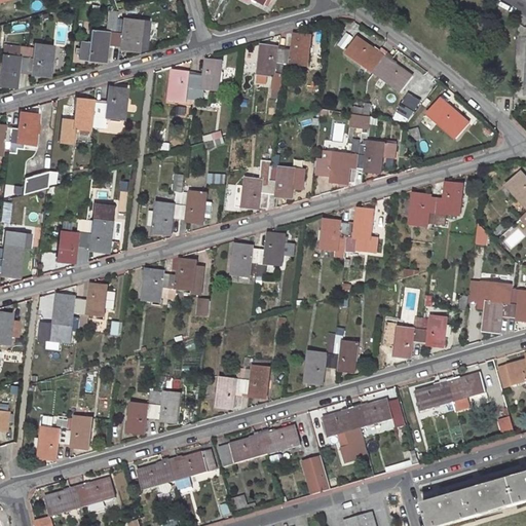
[(106,59),(108,42),(114,43),(116,30),(117,14),(118,8),(111,7),(109,26),(96,25),(95,27),(92,27),(90,39),(82,38),(81,45),(77,44),(76,50),(80,51),(80,57),(106,59)]
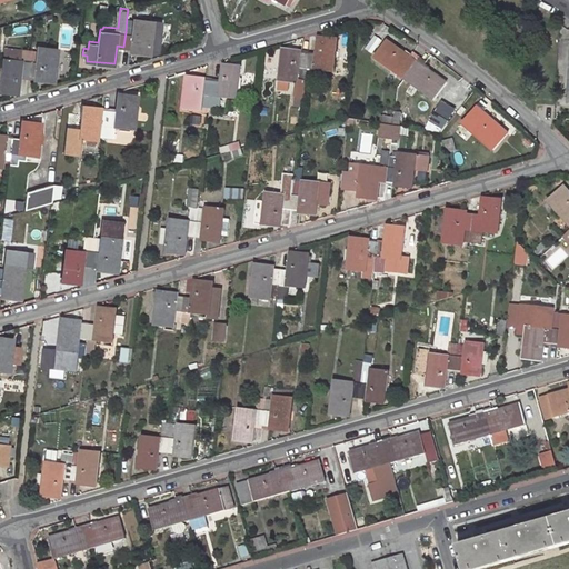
[(148,51),(152,19),(127,16),(126,32),(123,47),(139,48),(138,50),(148,51)]
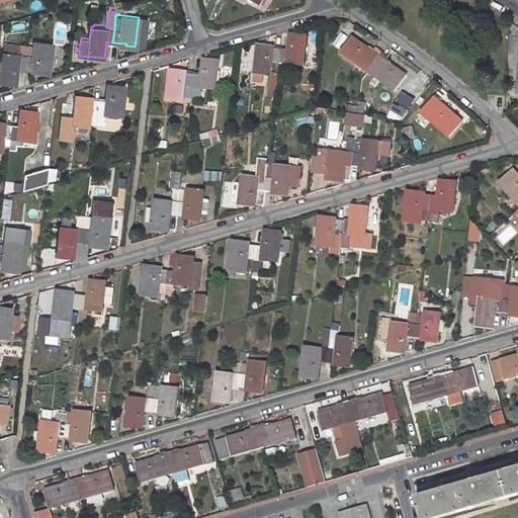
[(299,63),(303,34),(293,33),(292,35),(286,35),(284,48),(277,48),(276,61),(299,63)]
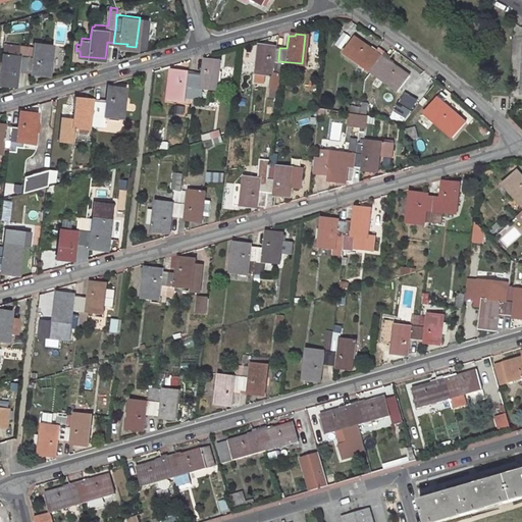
[(342,51),(368,70),(381,52),(375,48),(373,50),(353,36),(342,51)]
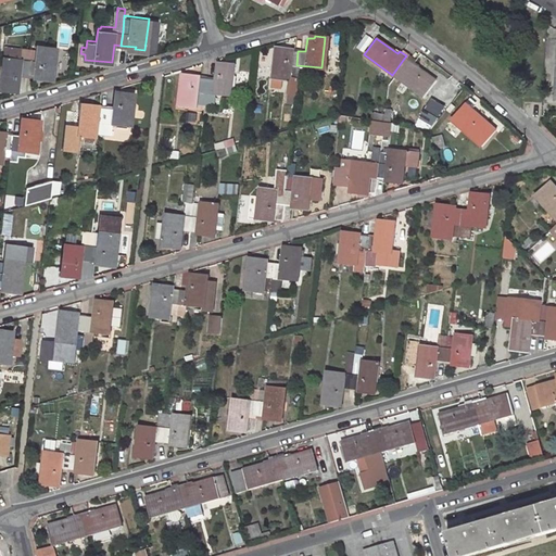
[(51,76),(55,46),(36,43),(34,59),(28,58),(26,73),(41,74),(41,75),(51,76)]
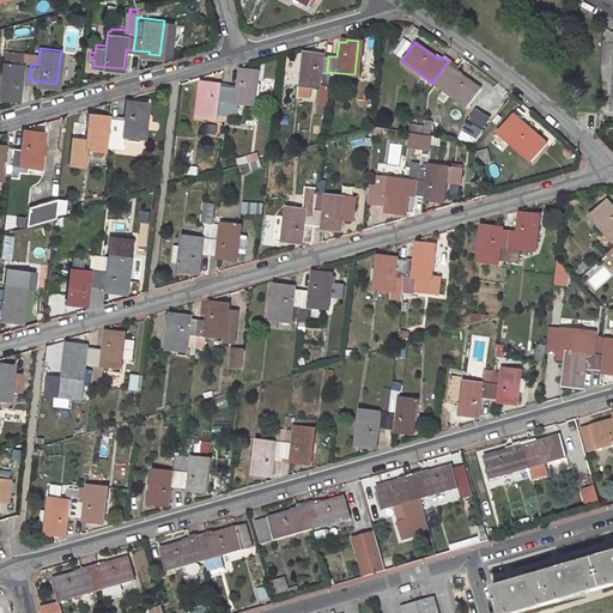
[(2,61),(23,64),(25,52),(4,49),(2,61)]
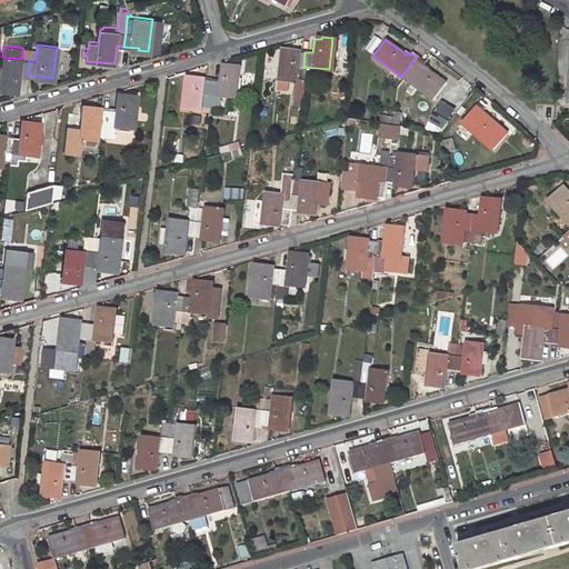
[(276,80),(296,83),(296,79),(302,80),(303,67),(305,52),(289,50),(289,48),(279,47),(276,80)]
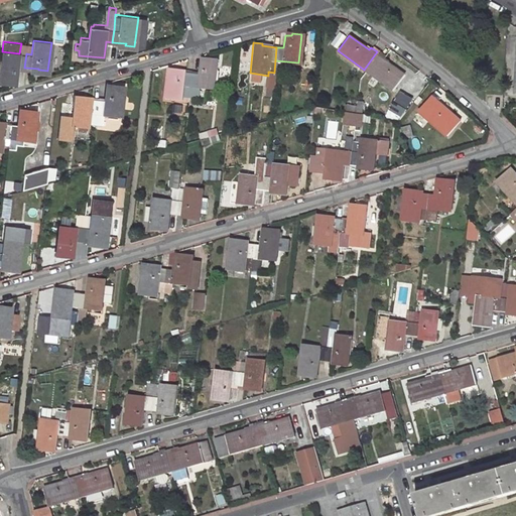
[(2,51),(0,66),(0,81),(6,82),(7,79),(16,80),(18,67),(24,68),(26,53),(27,43),(21,43),(19,53),(2,51)]
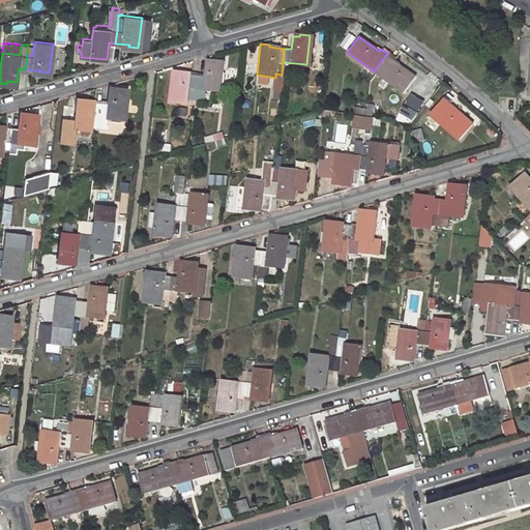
[(403,92),(414,76),(392,60),(394,57),(387,53),(374,71),(403,92)]
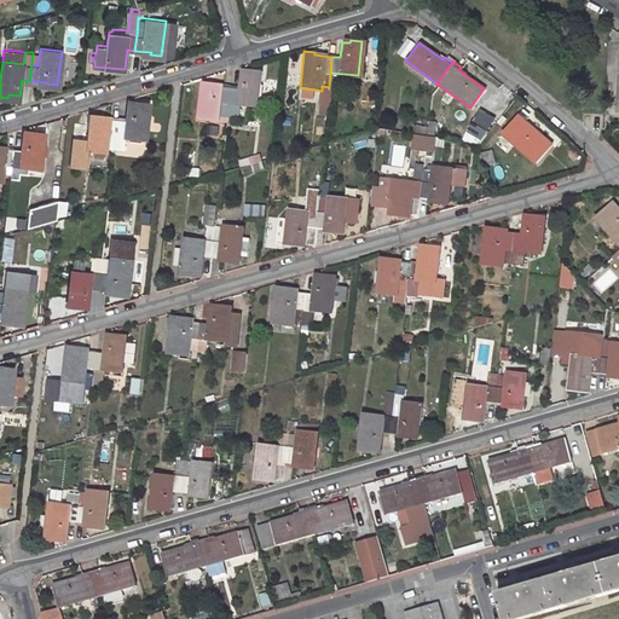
[(254,105),(259,70),(249,69),(248,73),(238,71),(236,88),(229,87),(225,116),(232,117),(235,104),(254,105)]
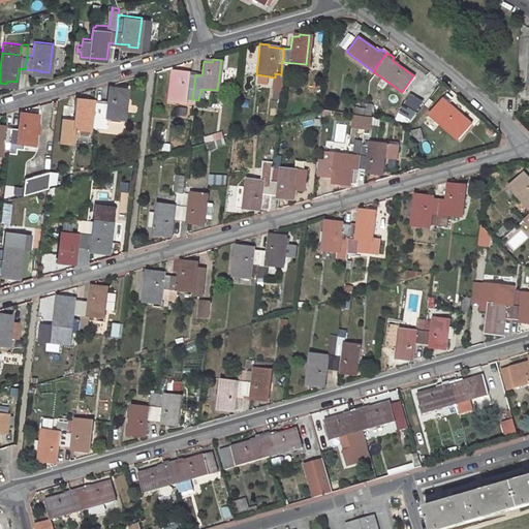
[(172,69),(167,100),(186,102),(186,98),(192,99),(195,74),(180,72),(180,70),(172,69)]
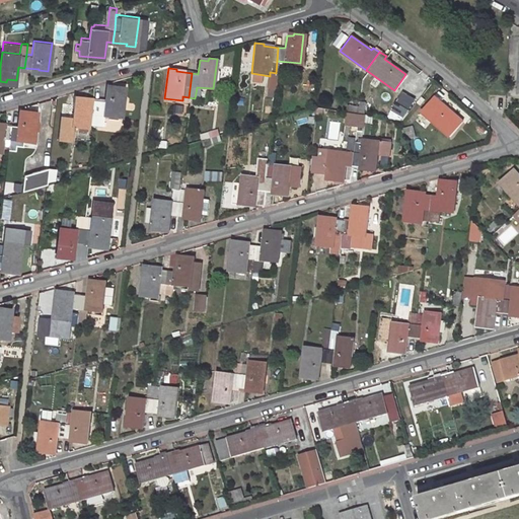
[(103,114),(117,115),(121,86),(113,85),(113,88),(104,87),(102,101),(96,100),(95,113),(93,125),(101,126),(103,114)]
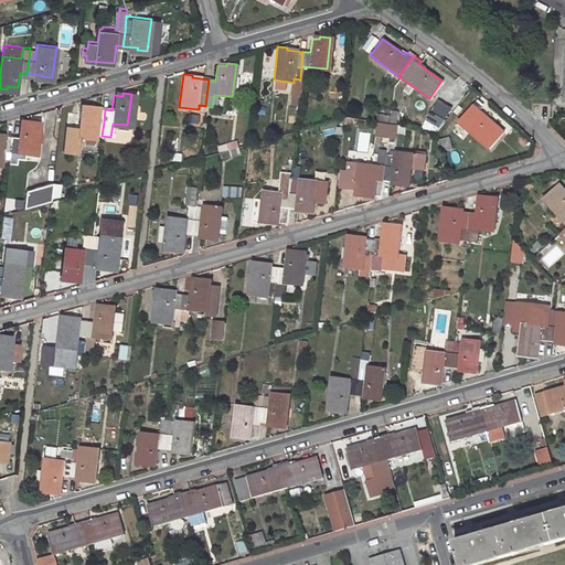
[(438,134),(452,107),(438,100),(424,127),(438,134)]
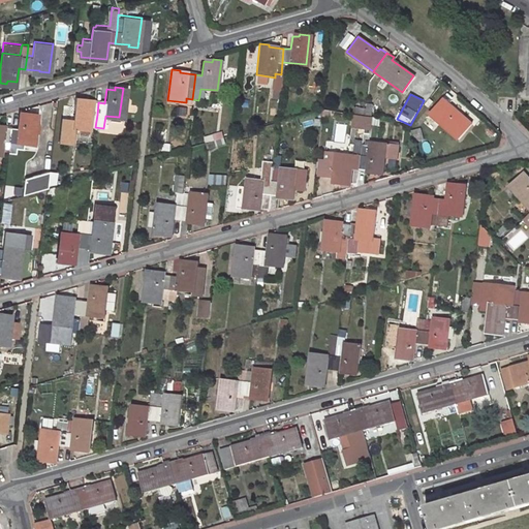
[(444,94),(429,112),(456,136),(469,122),(447,102),(450,99),(444,94)]
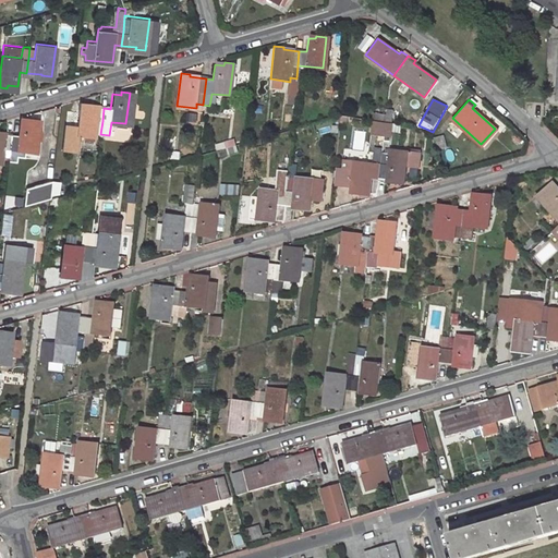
[(77,102),(73,134),(93,136),(93,133),(100,134),(102,121),(104,108),(87,106),(87,104),(77,102)]
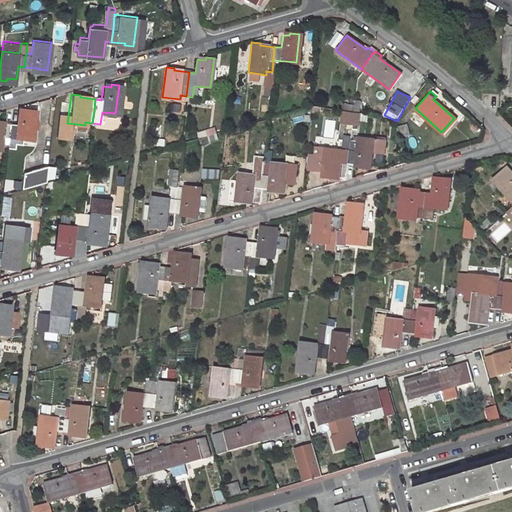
[(342,109),(352,111),(353,104),(342,102),(341,109),(342,109)]
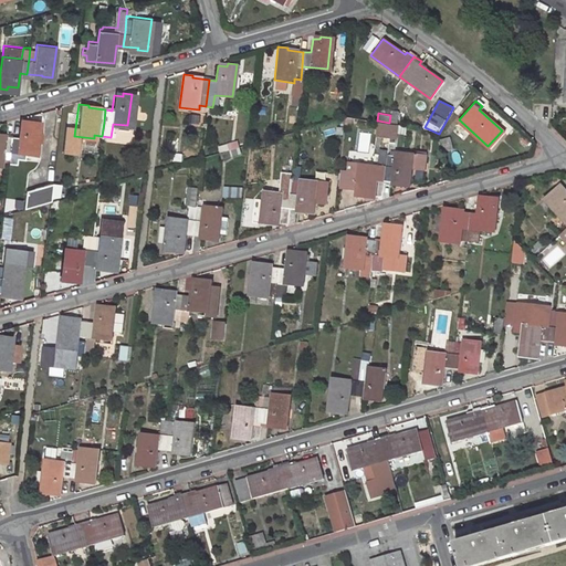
[(33,153),(37,121),(27,119),(27,123),(18,123),(17,136),(9,135),(6,161),(13,163),(14,150),(33,153)]
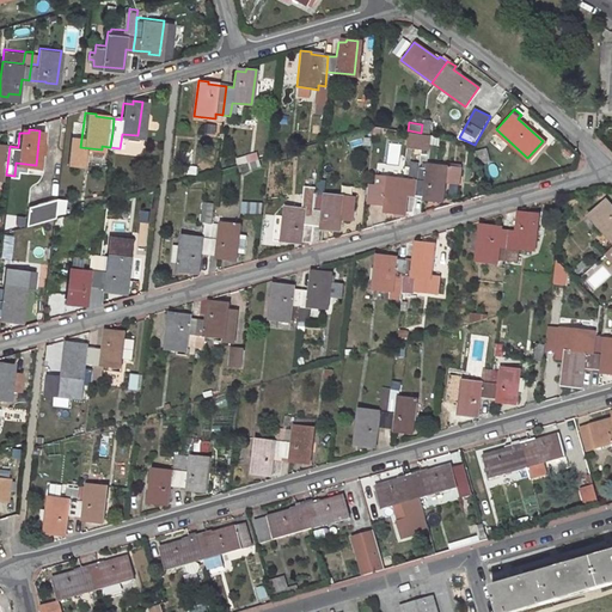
[(420,146),(421,133),(409,130),(408,145),(420,146)]
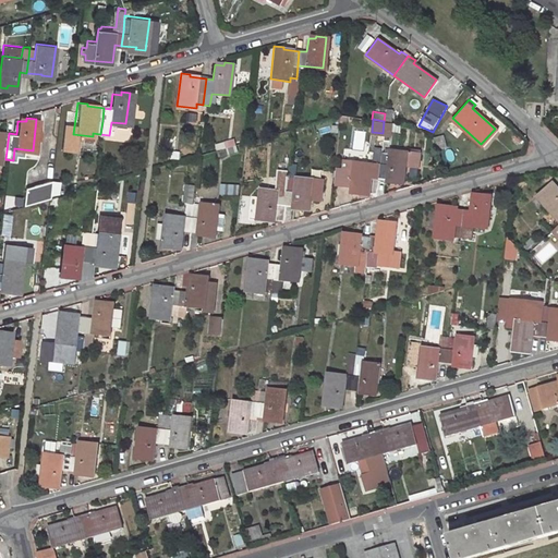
[(433,136),(436,147),(444,144),(440,134),(433,136)]
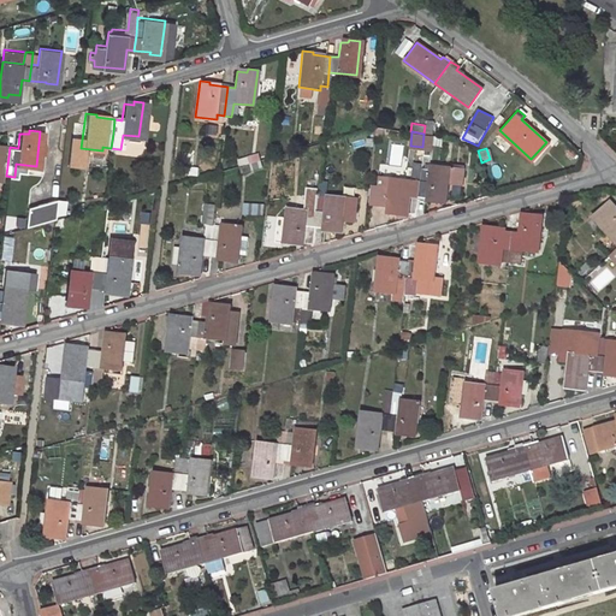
[(408,209),(410,194),(416,195),(420,165),(420,163),(414,161),(412,178),(392,176),(391,187),(378,184),(378,187),(375,200),(375,202),(389,203),(388,211),(398,212),(398,208),(408,209)]
